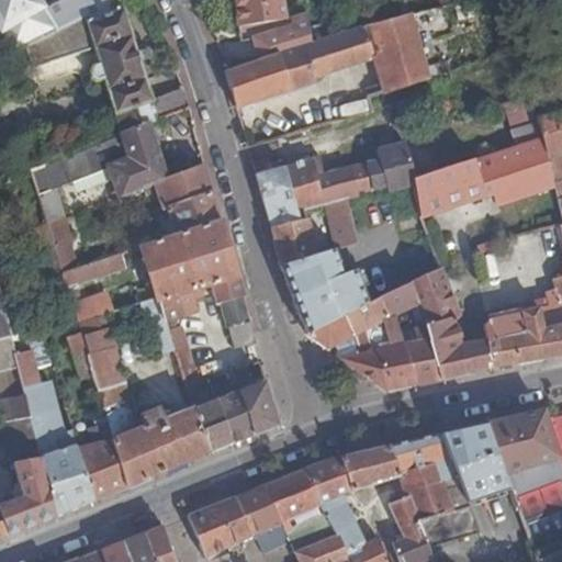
[(0,0),(0,34),(9,52),(81,17),(83,24),(122,11),(119,0),(53,0),(46,4),(43,0),(0,0)]
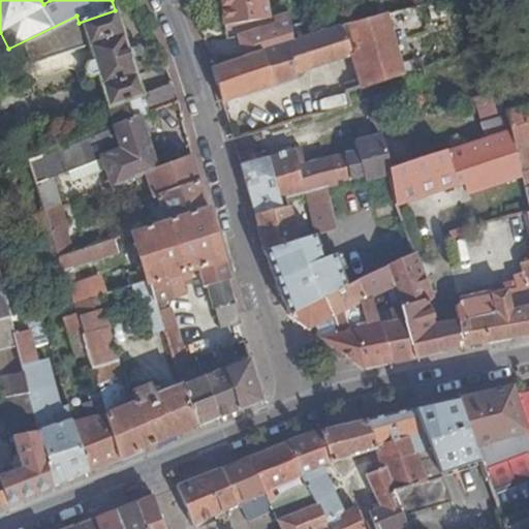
[(341,86),(344,85),(405,66),(403,55),(397,34),(426,25),(419,0),(412,2),(389,8),(351,19),(322,29),(306,34),(291,38),(247,53),(216,63),(212,64),(223,99),(300,76),(299,69),(352,52),(359,72),(344,76),(345,80),(340,81),(341,86)]
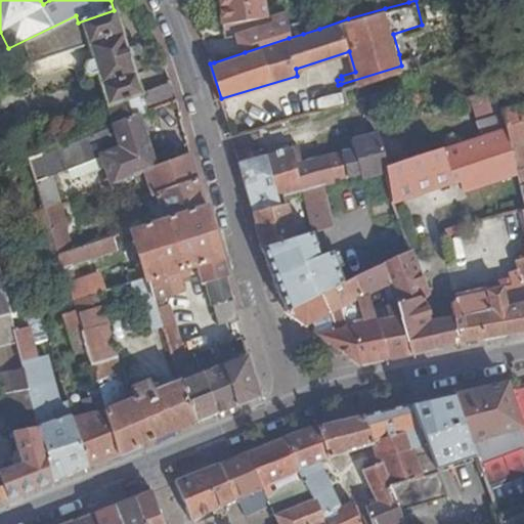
[(263,0),(218,0),(220,23),(266,17),(263,0)]
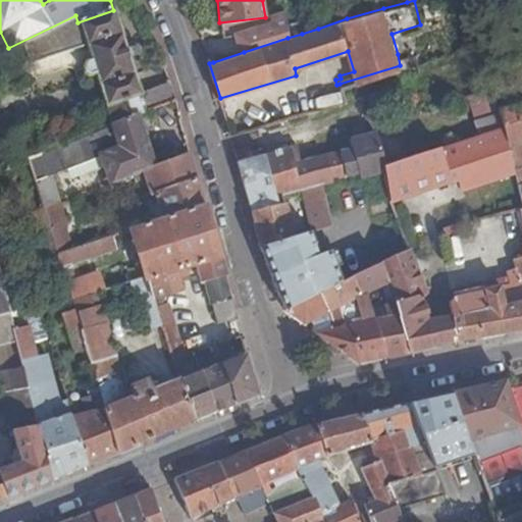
[(239,32),(244,52),(288,38),(283,9),(274,11),(274,20),(239,32)]
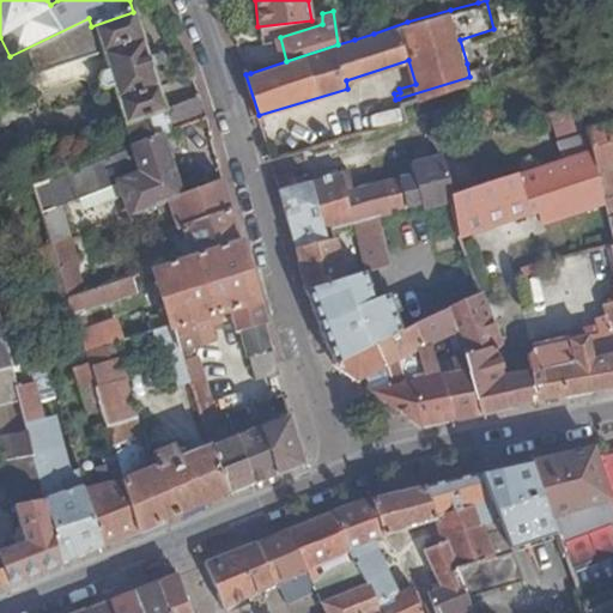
[(165,109),(133,12),(91,26),(107,70),(90,74),(95,87),(103,91),(114,87),(133,146),(158,137),(208,116),(201,97),(165,109)]
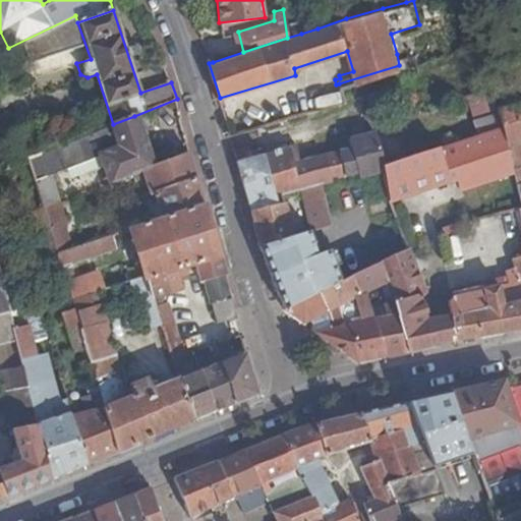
[(299,18),(301,34),(317,29),(315,13),(299,18)]
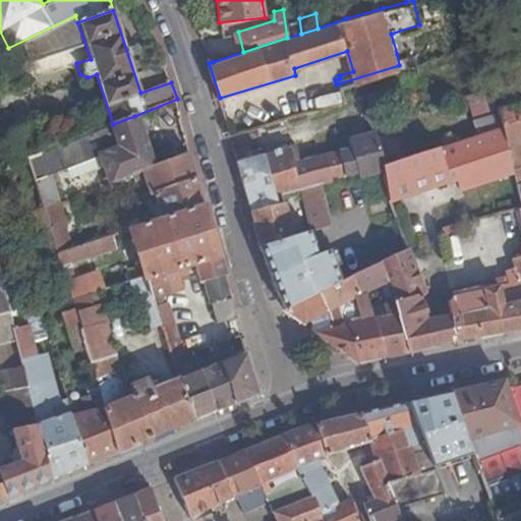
[(413,50),(397,54),(399,65),(416,60),(413,50)]
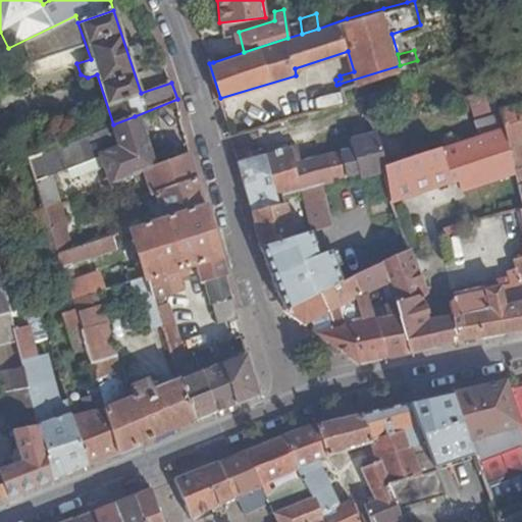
[(521,101),(499,107),(500,111),(502,121),(510,154),(521,151),(521,145),(520,137),(521,136),(521,101)]
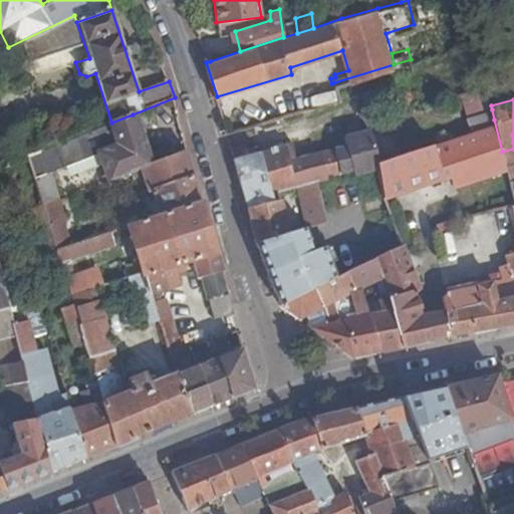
[(492,109),(464,116),(467,130),(494,119),(492,109)]
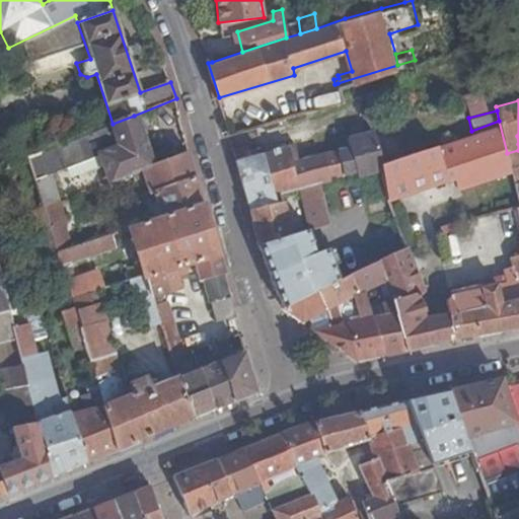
[(149,164),(134,116),(113,124),(119,146),(106,150),(99,153),(99,155),(107,178),(148,165),(149,164)]
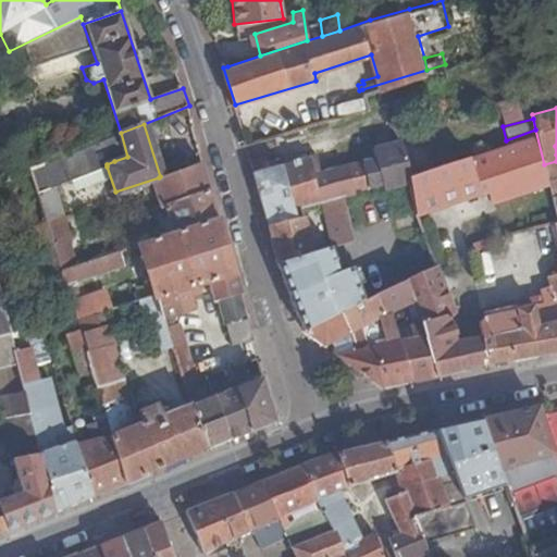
[(493,200),(548,184),(546,175),(544,164),(535,130),(506,140),(409,174),(408,174),(409,180),(418,209),(490,188),(493,200)]
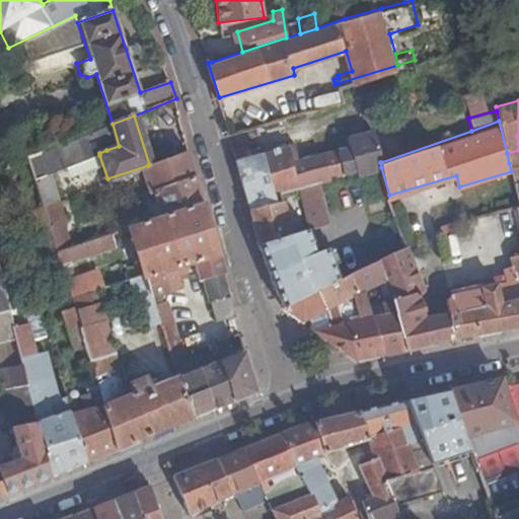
[(99,129),(106,150),(119,146),(113,124),(99,129)]
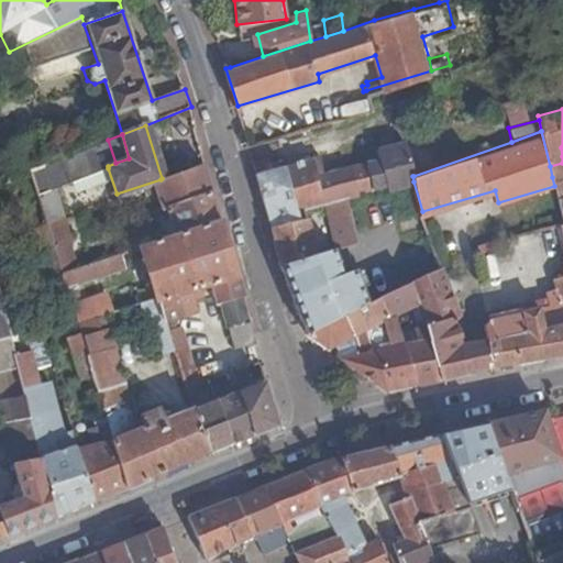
[(116,163),(108,140),(56,159),(47,164),(28,172),(41,214),(43,219),(63,212),(54,186),(69,179),(70,183),(108,168),(108,166),(116,163)]
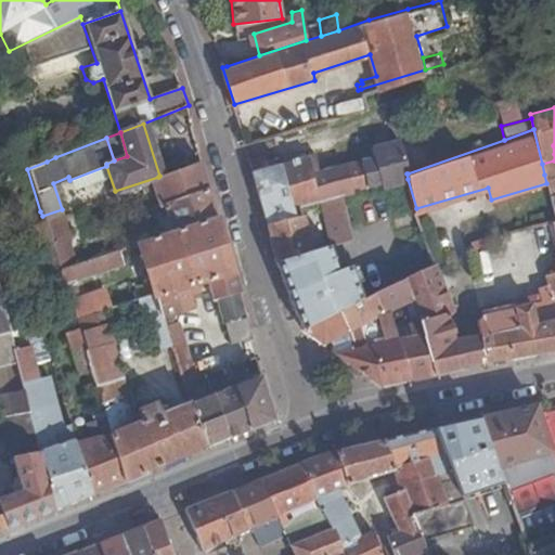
[(400,140),(388,143),(372,147),(374,156),(358,159),(364,186),(381,182),(383,188),(408,179),(407,173),(408,173),(400,140)]
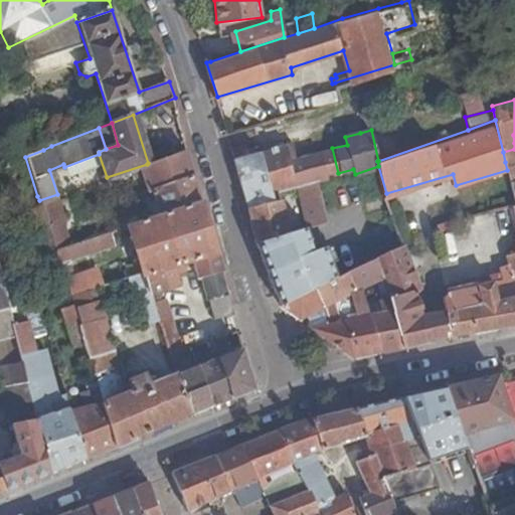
[(39,134),(43,150),(51,146),(46,131),(39,134)]
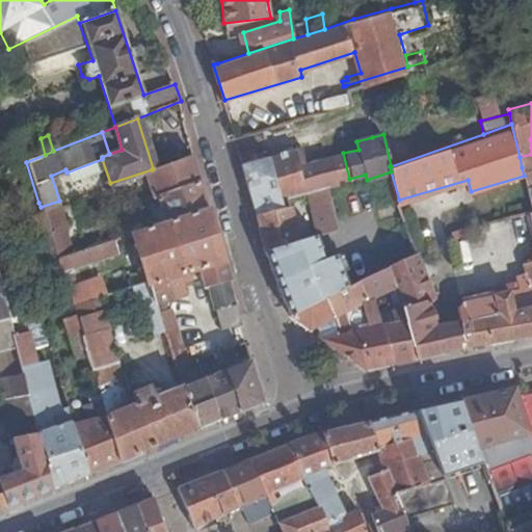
[(309,190),(301,165),(296,148),(263,157),(275,200),(281,198),(309,190)]
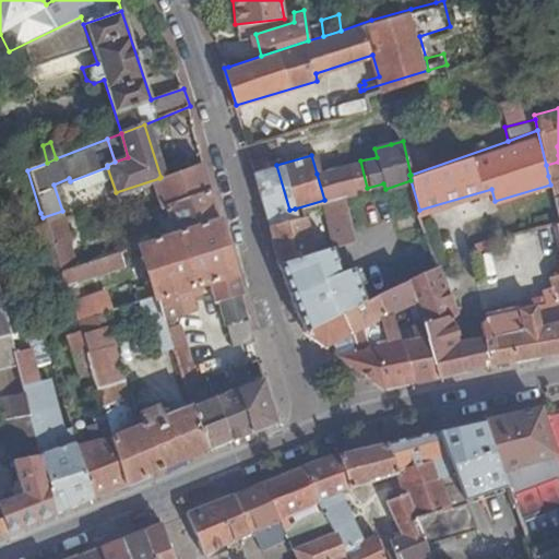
[(253,161),(269,215),(289,210),(276,165),(275,159),(266,162),(265,157),(253,161)]
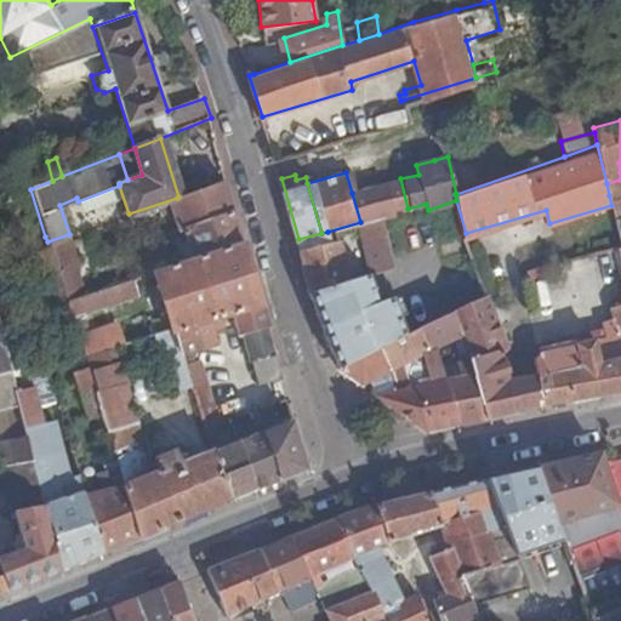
[(381,216),(408,209),(400,178),(352,193),(360,222),(377,217),(381,216)]
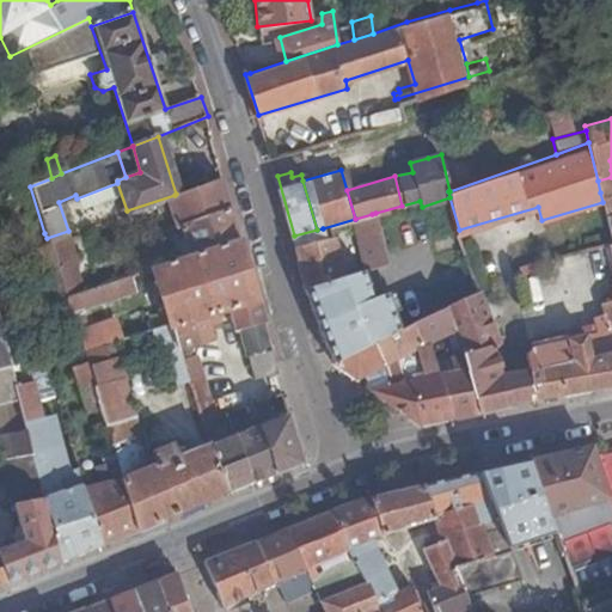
[(175,195),(183,226),(234,207),(226,177),(176,194),(175,195)]
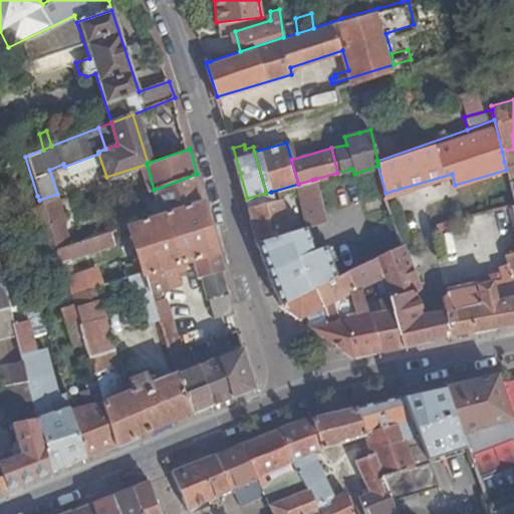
[(513,149),(502,152),(504,162),(513,160),(513,149)]
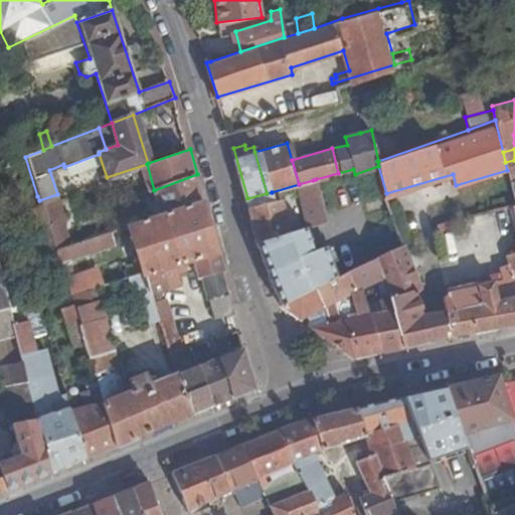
[(514,160),(505,162),(507,170),(509,177),(514,176),(514,160)]
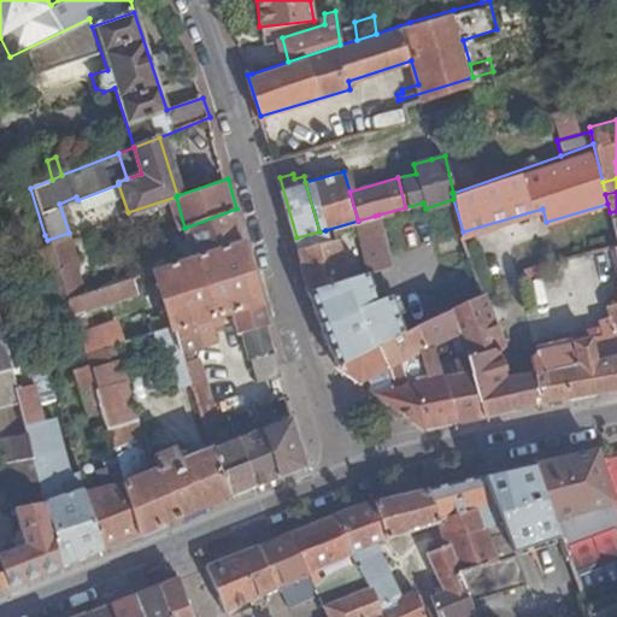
[(184,228),(192,258),(244,239),(236,209),(184,228)]
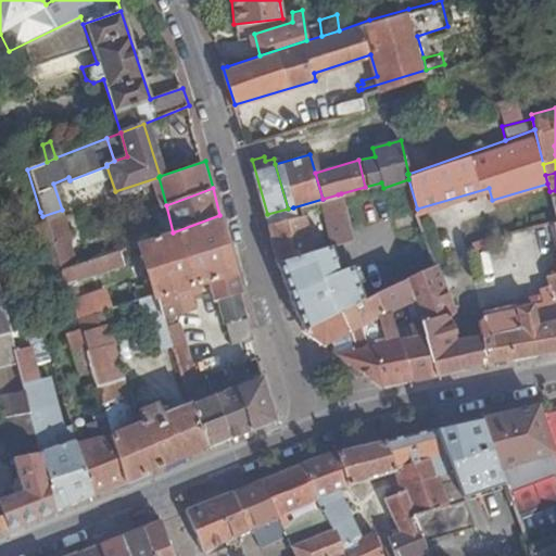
[(350,238),(338,194),(323,199),(336,244),(341,243),(350,238)]
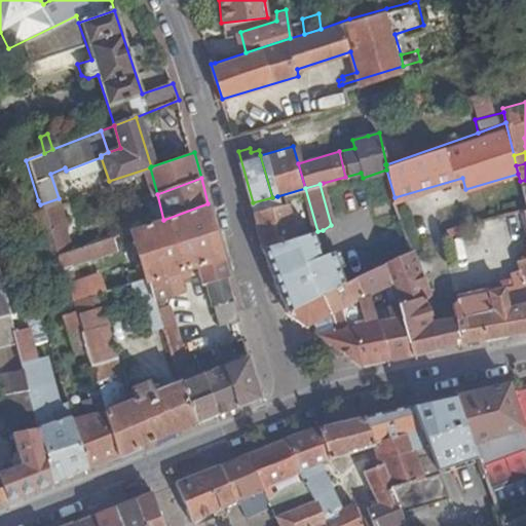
[(279,202),(277,196),(272,197),(253,202),(265,247),(297,237),(294,227),(298,226),(295,215),(290,216),(286,200),(279,202)]
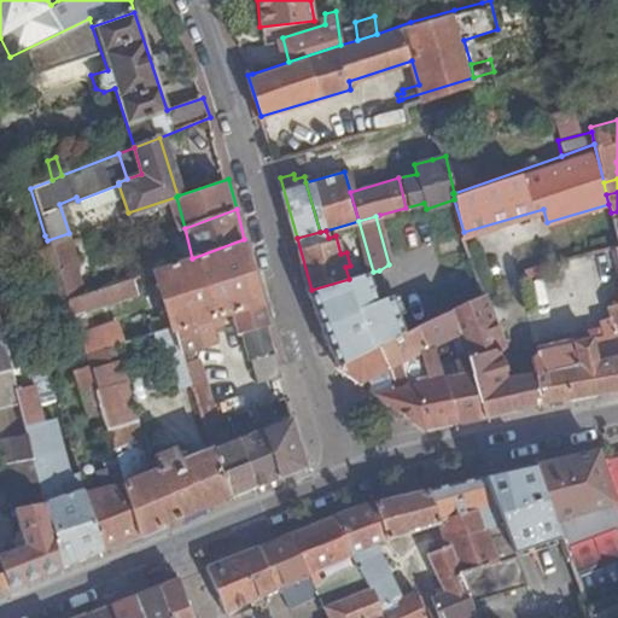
[(79,266),(69,233),(47,240),(56,274),(79,266)]
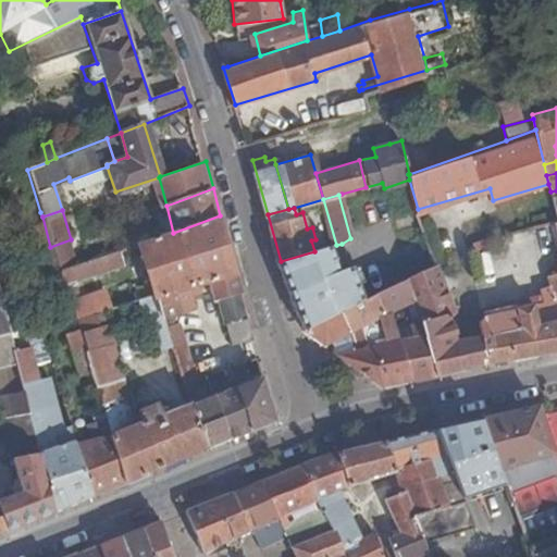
[(44,283),(61,277),(58,271),(50,247),(42,217),(40,212),(25,217),(44,283)]
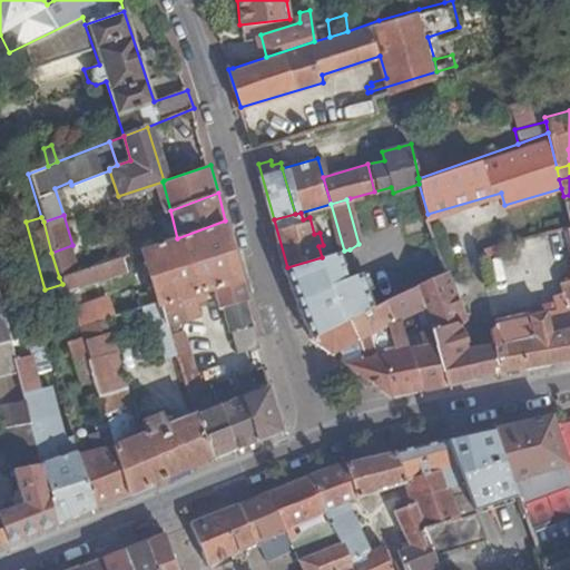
[(138,253),(154,305),(159,304),(203,292),(214,288),(242,279),(225,220),(177,238),(138,253)]
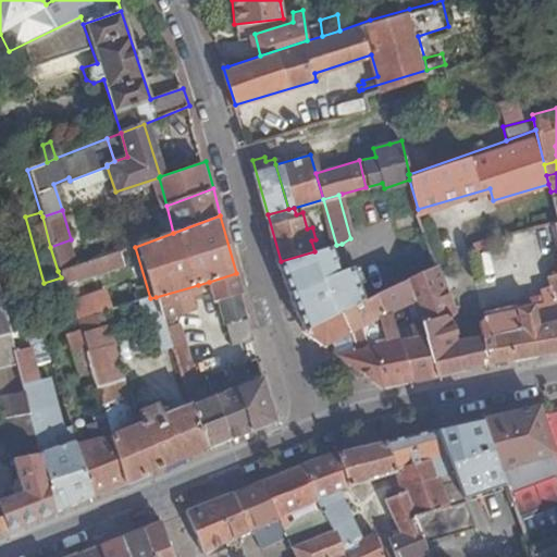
[(79,264),(71,239),(50,247),(58,271),(79,264)]
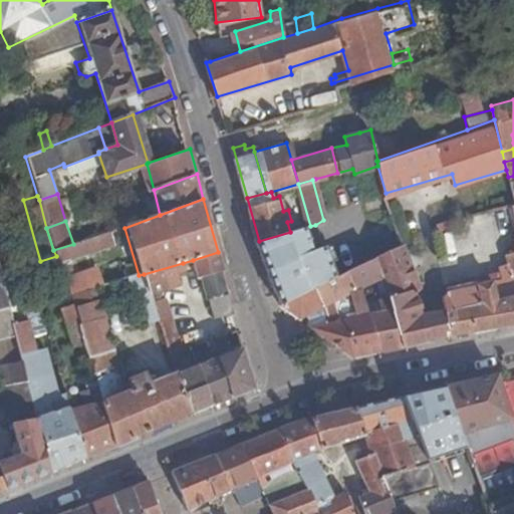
[(449,222),(440,224),(442,233),(450,231),(449,222)]
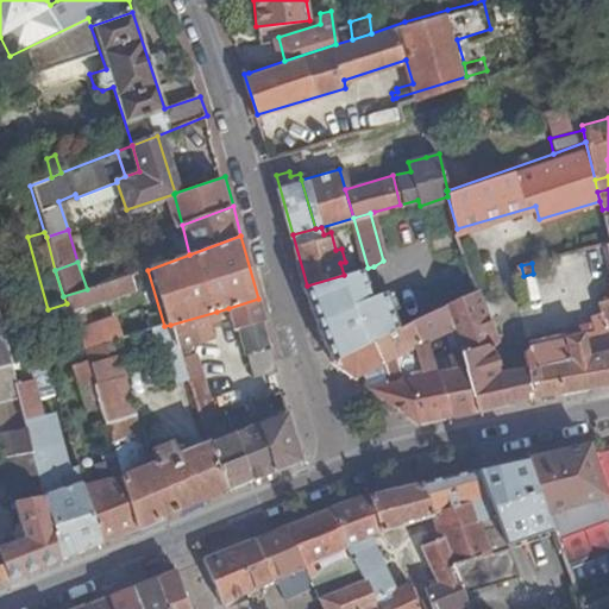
[(371,296),(364,269),(344,275),(307,286),(320,339),(336,363),(369,343),(396,327),(385,293),(371,296)]
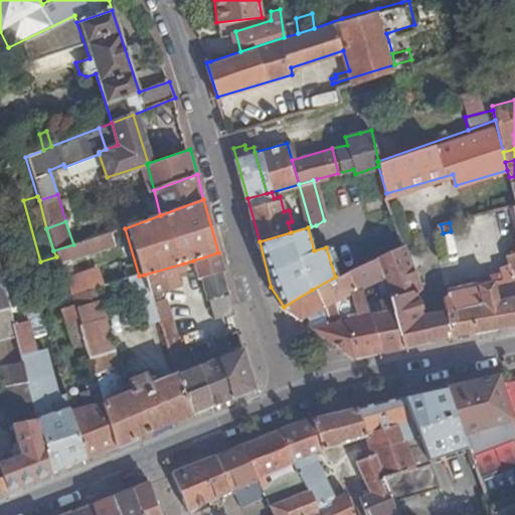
[(115,245),(111,232),(73,244),(53,250),(56,256),(58,264),(115,245)]
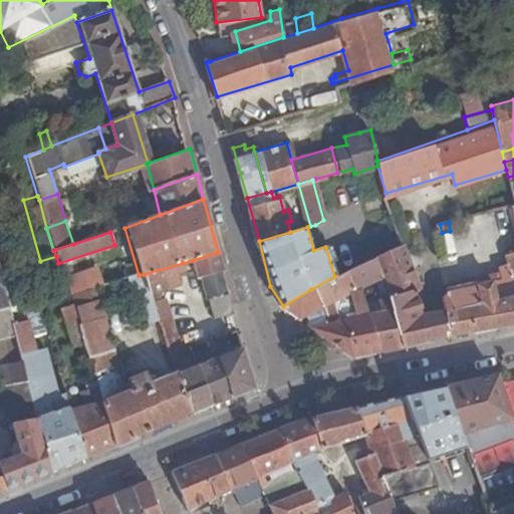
[(513,285),(513,237),(513,238),(513,242),(513,250),(502,254),(504,262),(506,273),(511,286),(513,285)]
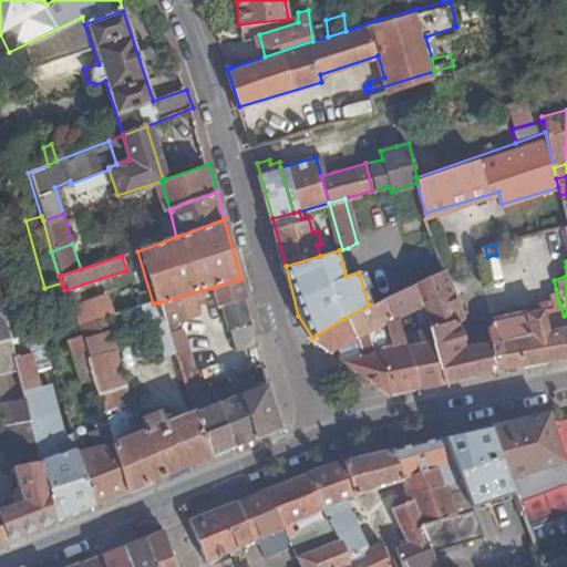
[(462,316),(445,269),(442,271),(460,317),(462,316)]
